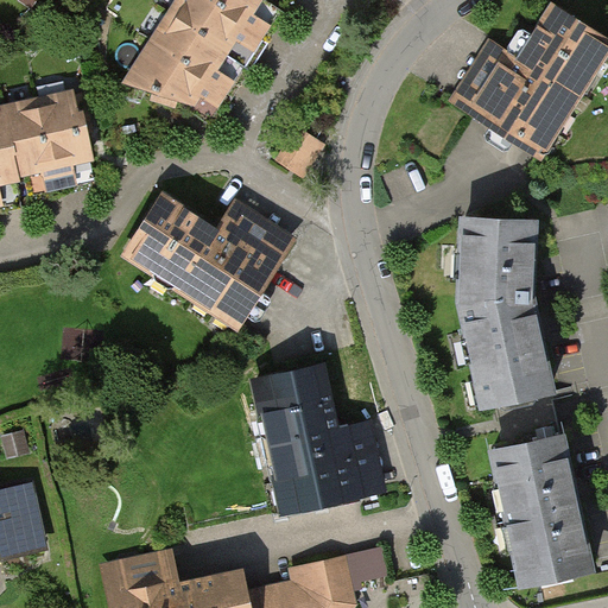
[(181,0),(128,82),(194,102),(258,0),(181,0)]
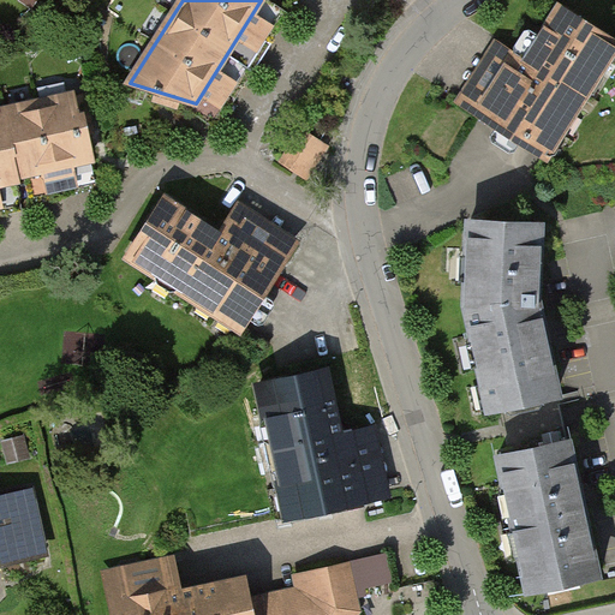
[(477,113),(545,156),(614,47),(614,40),(561,6),(527,60),(515,53),(477,113)]
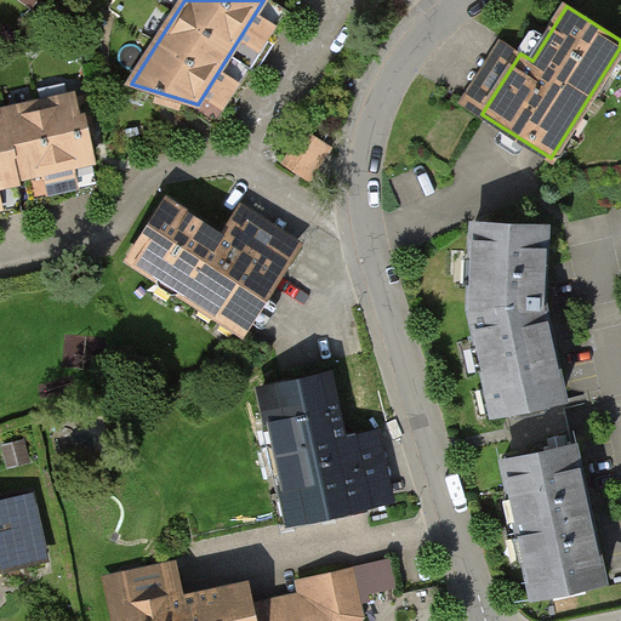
[(77,112),(73,97),(6,112),(7,117),(0,118),(0,184),(17,182),(12,157),(20,154),(24,175),(93,160),(84,121),(90,120),(87,109),(77,112)]
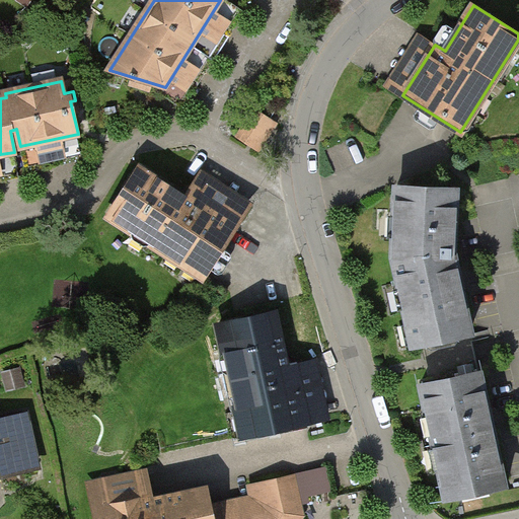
[(254,110),(242,130),(261,141),(273,122),(254,110)]
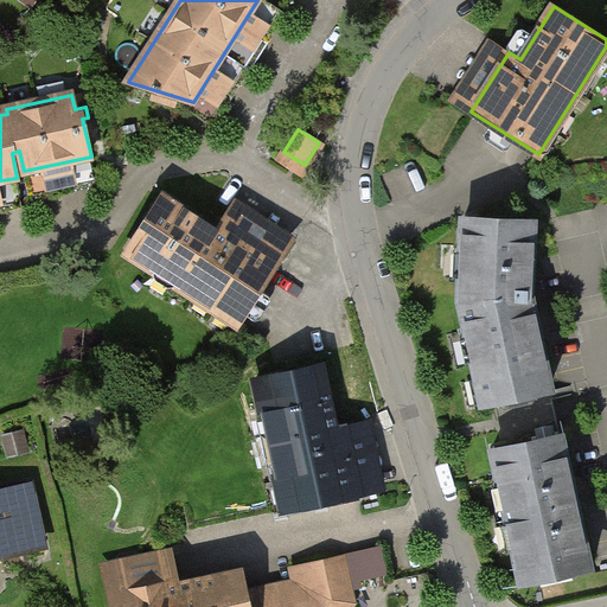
[(164,195),(128,250),(241,321),(282,255),(224,218),(217,229),(164,195)]
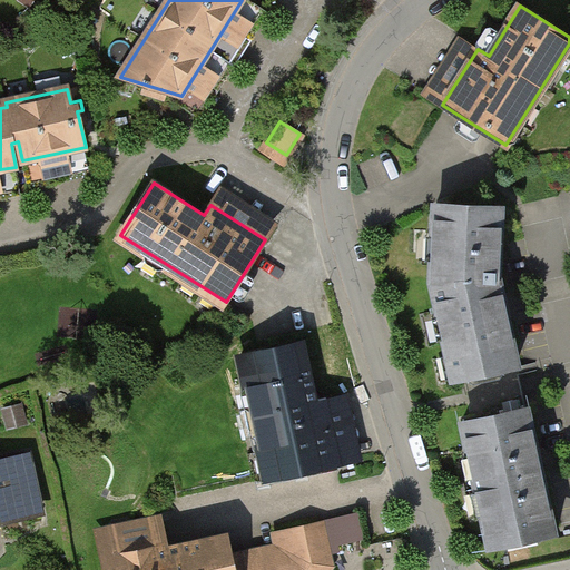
[(433,282),(454,380),(518,365),(498,276),(501,208),(436,206),(433,282)]
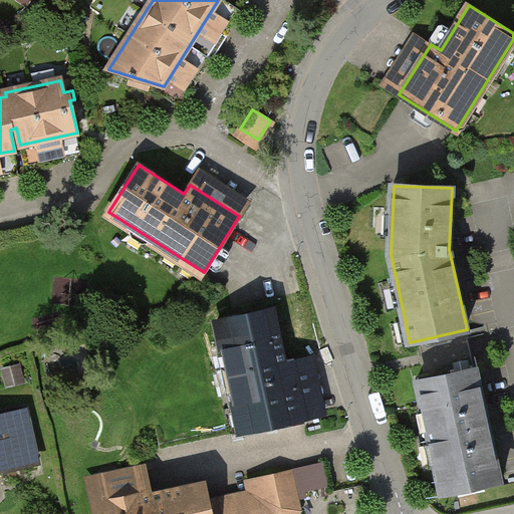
[(273,309),(218,321),(242,431),(307,417),(294,358),(284,361),(273,309)]
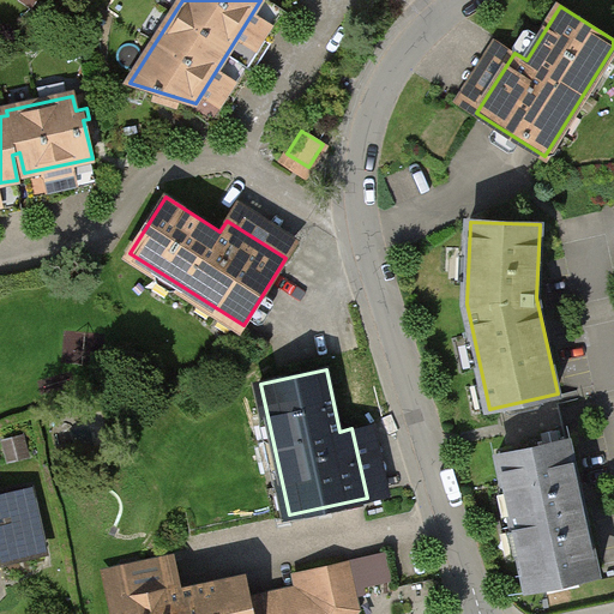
[(567,440),(500,455),(529,588),(597,572),(567,440)]
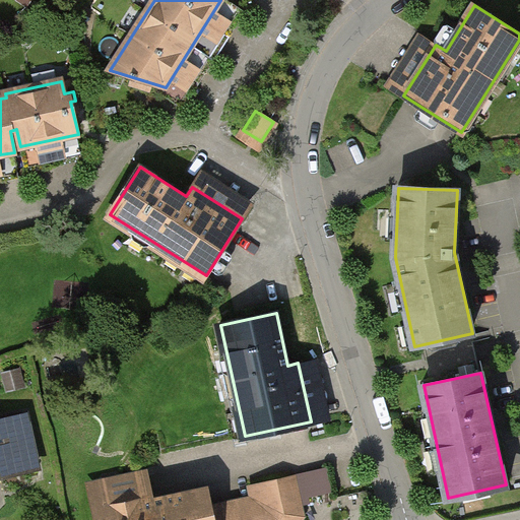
[(24,416),(0,421),(0,474),(36,466),(24,416)]
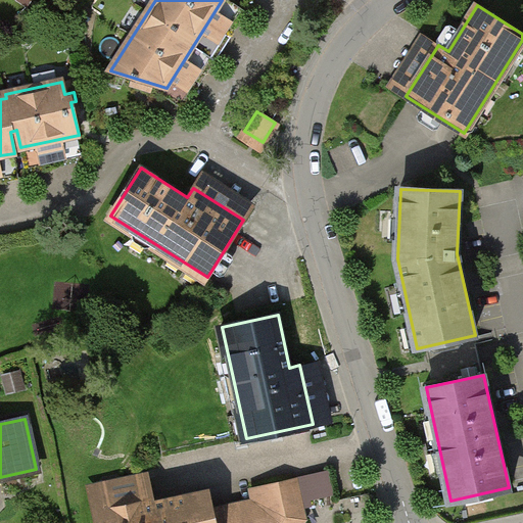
[(298,500),(294,480),(251,489),(254,502),(224,509),(227,521),(217,522),(288,522),(287,517),(298,500)]
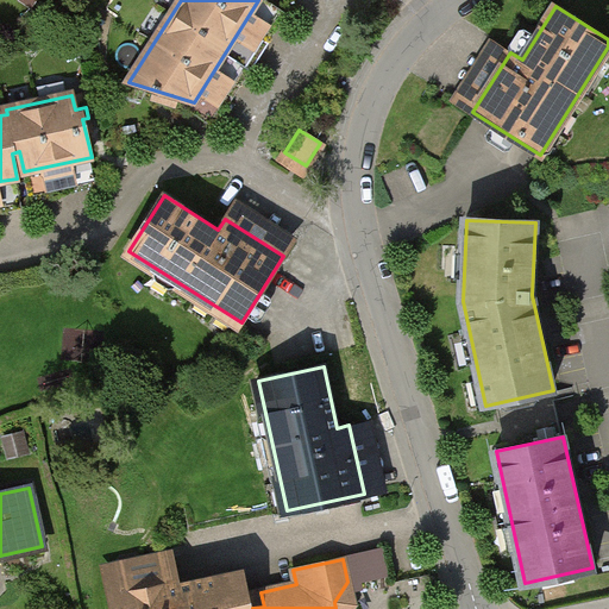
[(179,572),(110,588),(113,608),(250,608),(243,571),(181,585),(179,572)]
